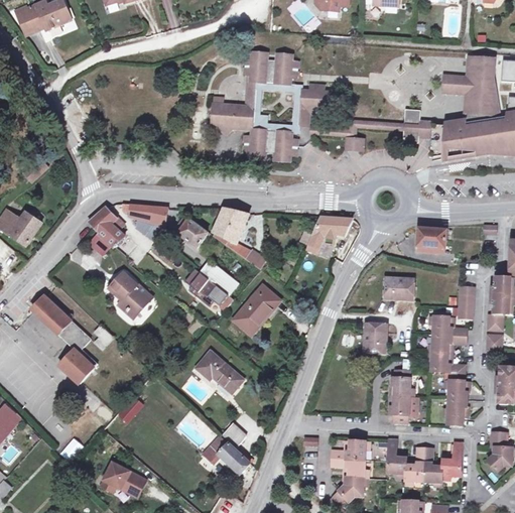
[(67,20),(61,8),(67,6),(63,0),(54,0),(47,3),(46,0),(43,0),(16,11),(23,26),(30,23),(33,31),(41,27),(39,24),(44,22),(46,29),(67,20)]
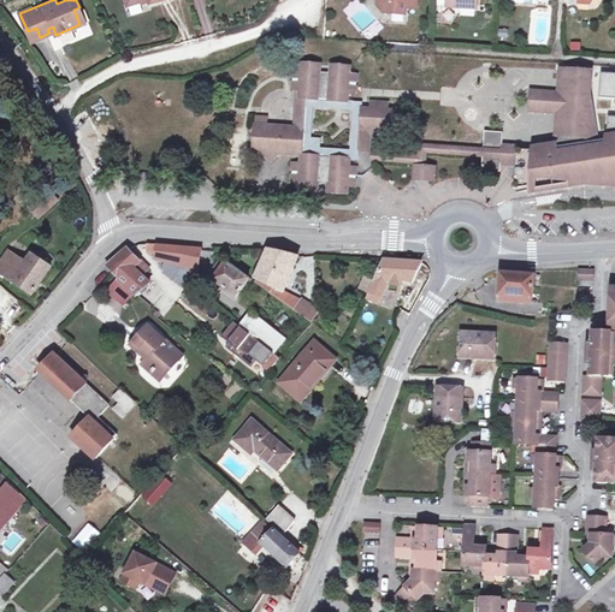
[(415,5),(415,0),(377,0),(377,3),(384,10),(404,11),(406,5),(415,5)]
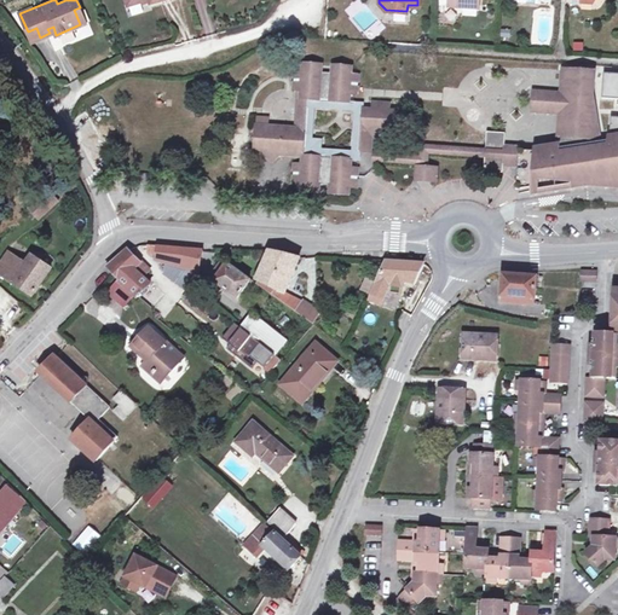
[(363,1),(348,12),(363,30),(377,18),(363,1)]
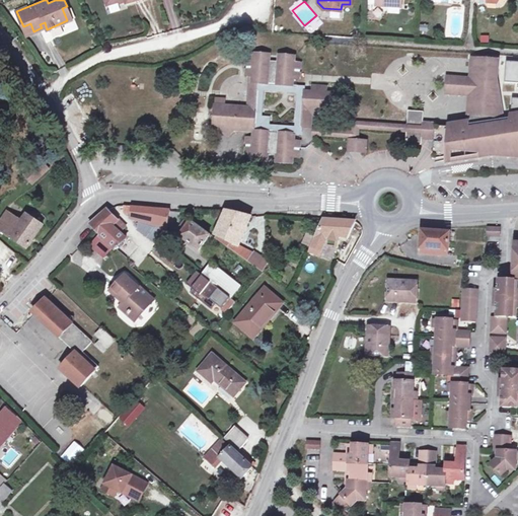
[(72,18),(67,6),(62,8),(67,20),(72,18)]
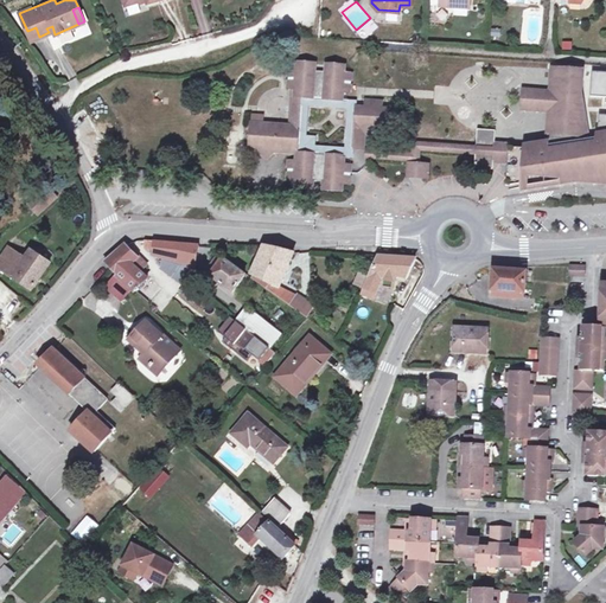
[(39,37),(36,27),(27,31),(31,40),(39,37)]
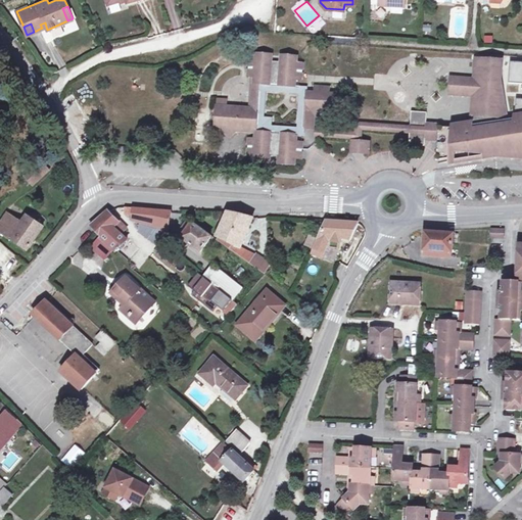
[(301,77),(302,60),(296,60),(296,54),(281,53),(280,59),(271,58),(271,52),(255,51),(254,57),(248,57),(247,74),(249,74),(258,74),(257,81),(265,82),(294,83),(295,77),(301,77)]
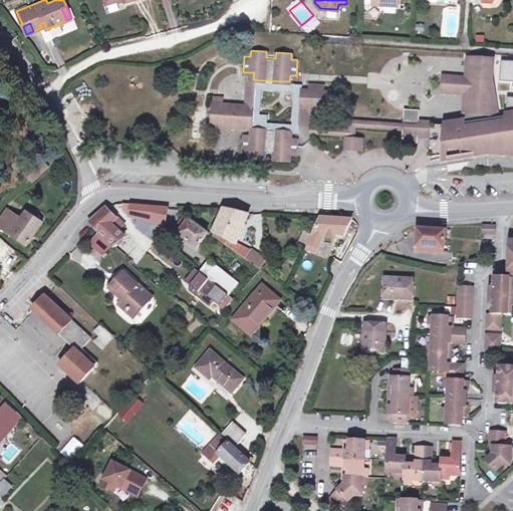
[(439,154),(439,157),(487,149),(487,143),(503,144),(502,151),(512,151),(512,112),(496,115),(491,78),(490,78),(491,56),(468,55),(467,73),(466,77),(468,77),(467,90),(465,89),(465,93),(463,119),(463,120),(447,122),(430,121),(429,137),(429,144),(428,155),(439,154)]
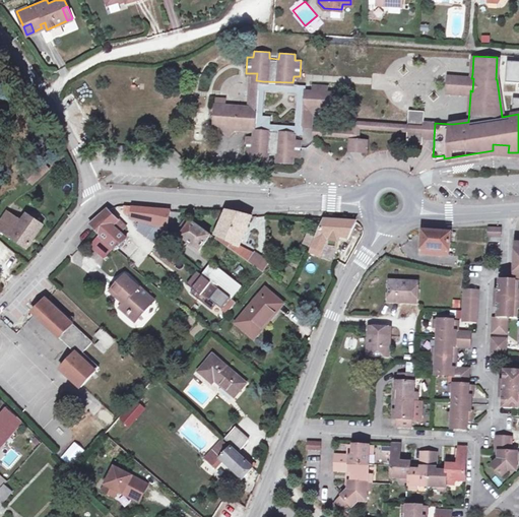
[(472,91),(473,78),(471,78),(472,74),(446,72),(445,92),(470,94),(470,90),(472,91)]
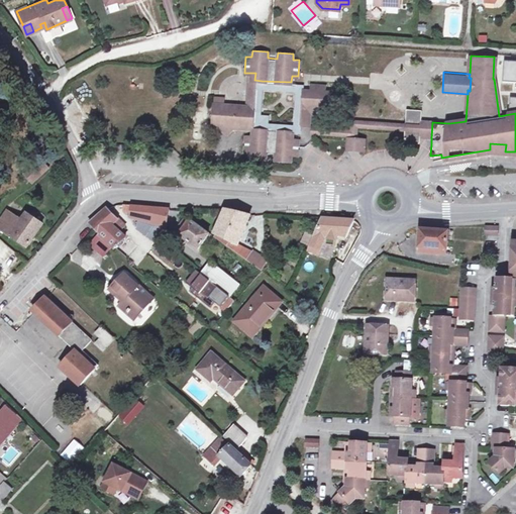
[(253,100),(254,80),(255,73),(246,73),(244,104),(247,104),(253,100)]
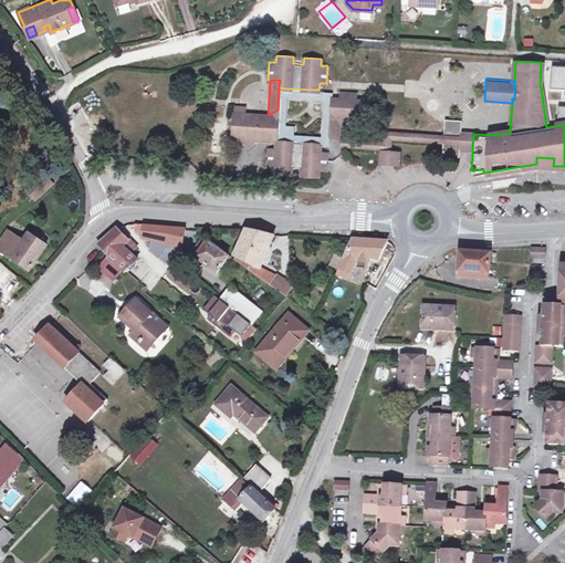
[(285,96),(286,89),(279,87),(278,110),(275,141),(297,142),(297,135),(292,135),(292,126),(283,125),(285,96)]
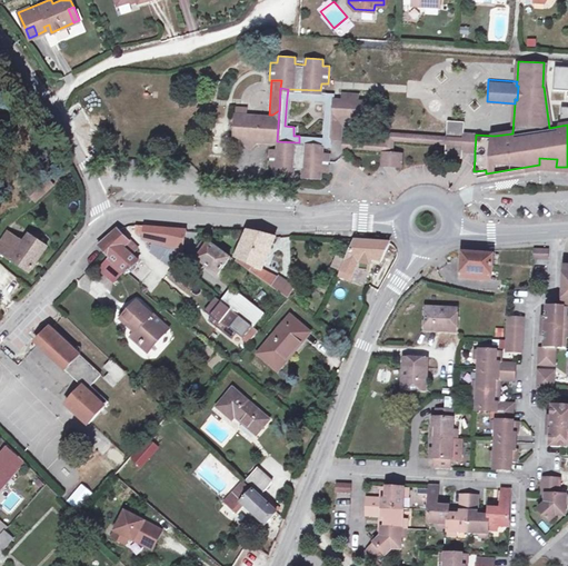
[(335,98),(335,91),(320,90),(288,89),(287,97),(326,99),(322,138),(299,136),(299,142),(322,144),(331,145),(331,136),(335,98)]
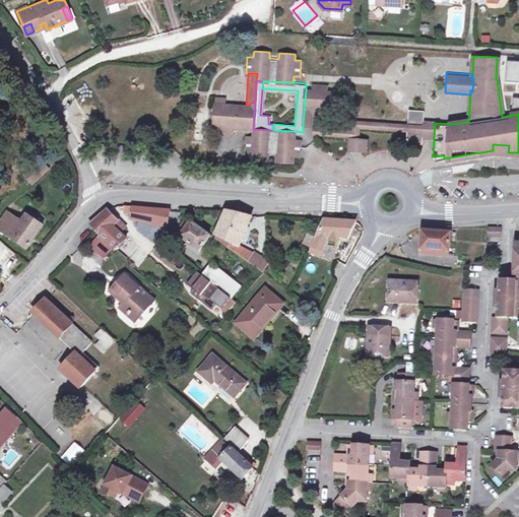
[(328,90),(328,82),(312,81),(311,89),(328,90)]
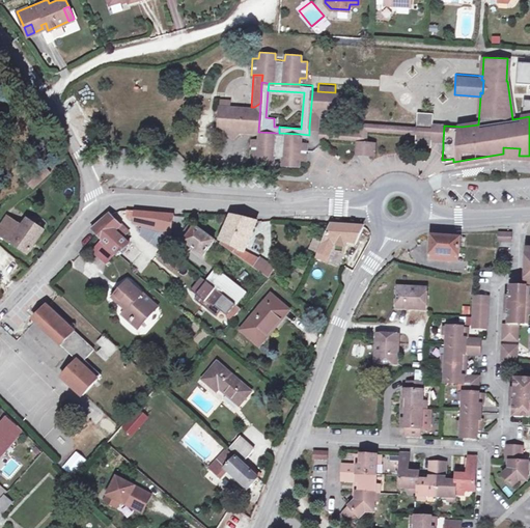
[(312,91),(309,127),(317,128),(318,114),(332,115),(333,109),(339,109),(340,92),(335,92),(317,91),(312,91)]
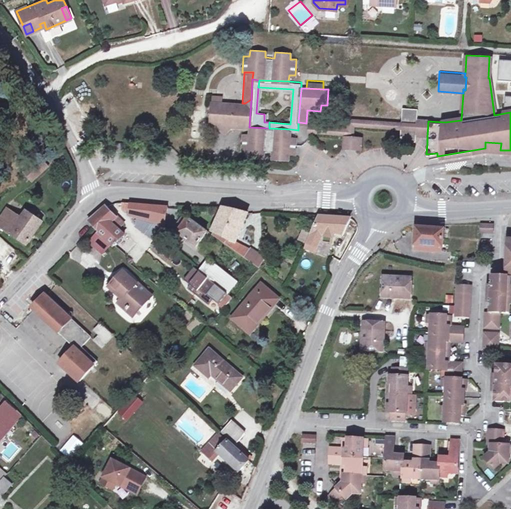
[(249,127),(251,99),(245,103),(242,103),(221,102),(212,101),(211,108),(206,112),(210,117),(210,124),(218,124),(224,131),(231,125),(249,127)]
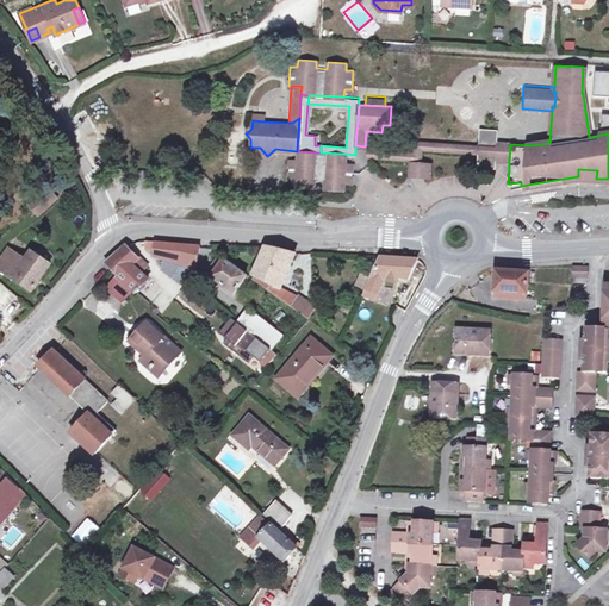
[(479,127),(478,143),(478,145),(496,147),(497,139),(498,129),(479,127)]
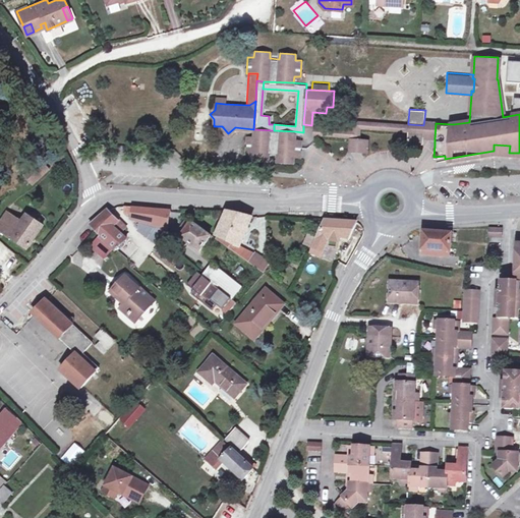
[(407,131),(407,129),(408,124),(408,122),(353,118),(352,128),(312,125),(312,134),(348,136),(348,151),(368,152),(369,138),(360,137),(361,127),(407,131)]
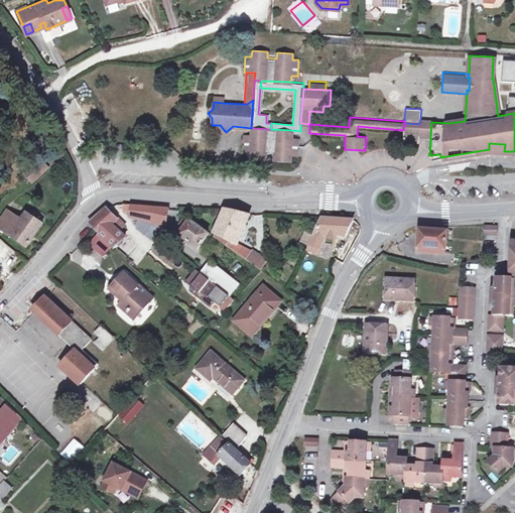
[(420,118),(419,124),(419,129),(419,136),(424,137),(430,137),(431,122),(432,119),(420,118)]
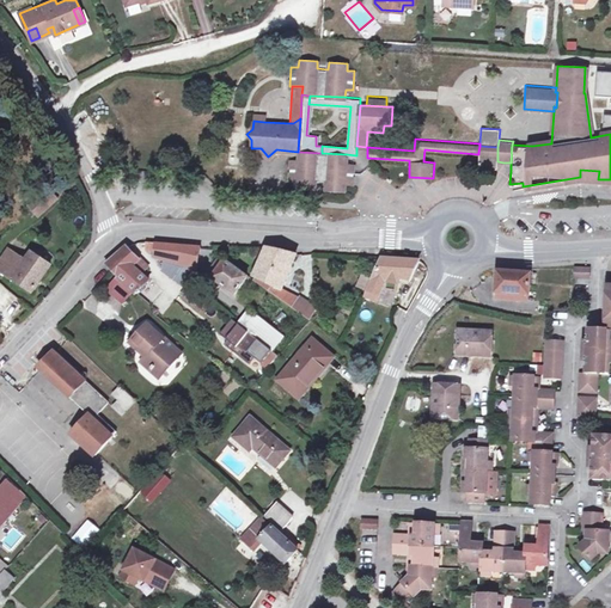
[(352,182),(354,164),(346,163),(347,154),(322,153),(298,152),(298,159),(291,159),(289,178),(297,178),(295,185),(315,186),(315,179),(327,180),(325,188),(344,189),(344,182),(352,182)]
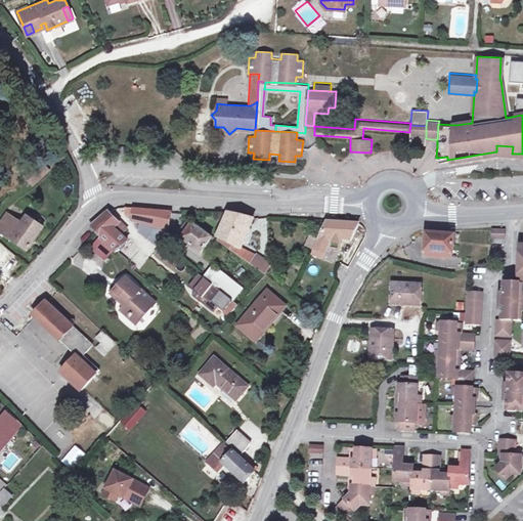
[(409,130),(409,132),(408,146),(425,143),(426,138),(426,131),(409,130)]
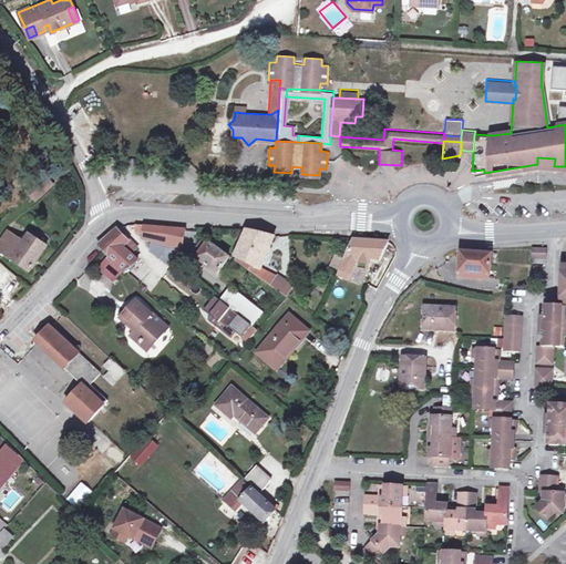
[(27,188),(34,197),(43,188),(37,180),(27,188)]
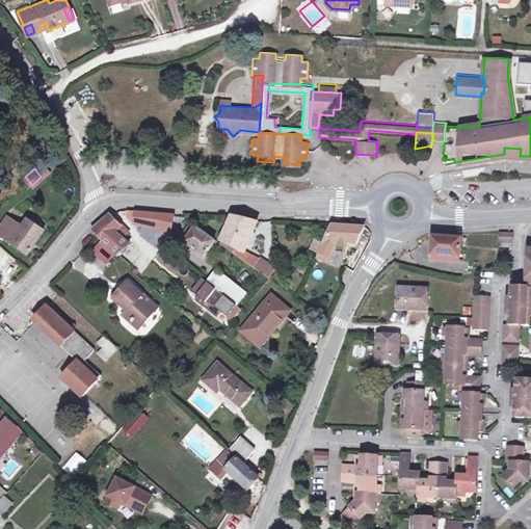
[(41,177),(32,185),(34,186),(43,178),(41,177)]
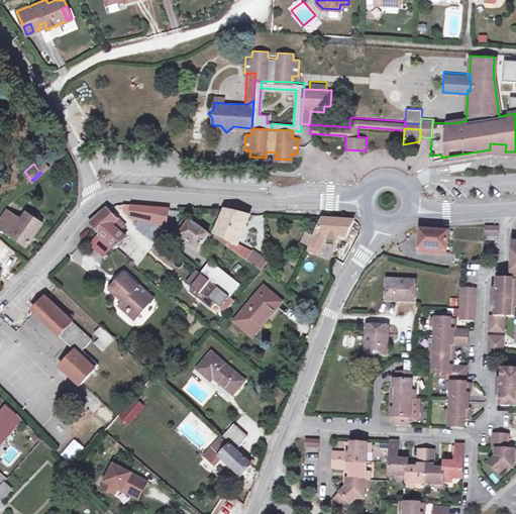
[(130,215),(139,218),(157,224),(165,227),(167,206),(129,203),(129,210),(129,212),(130,213),(130,215)]
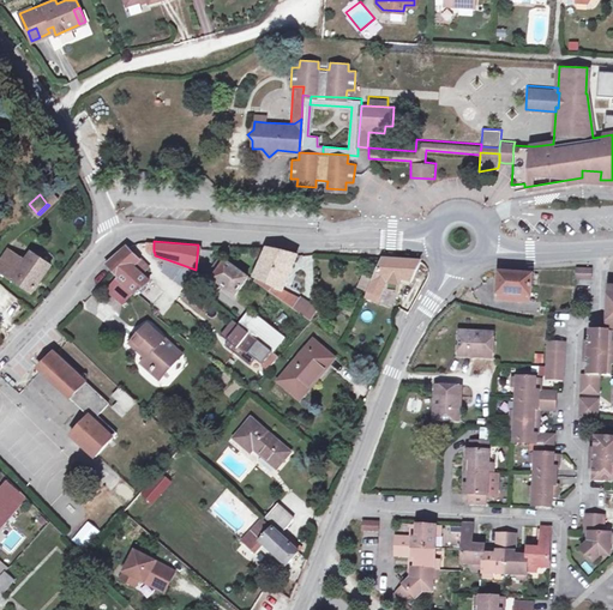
[(126,245),(106,263),(112,270),(118,276),(121,278),(133,288),(137,290),(149,279),(140,272),(146,265),(126,245)]
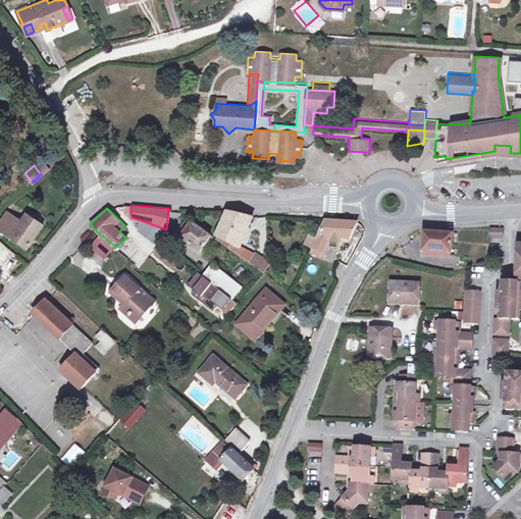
[(218,235),(216,238),(263,271),(270,260),(256,250),(255,252),(240,246),(252,215),(226,209),(215,234),(218,235)]
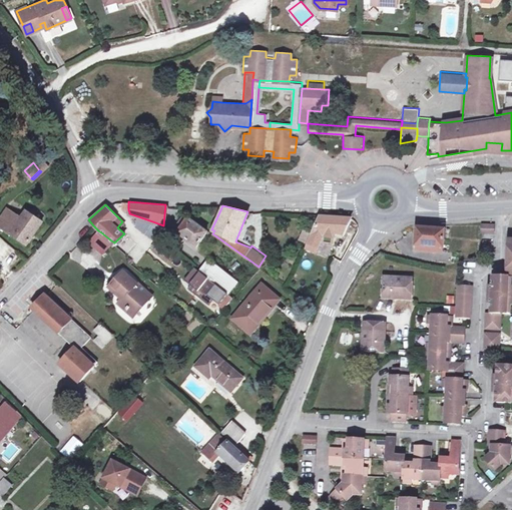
[(0,225),(26,243),(42,220),(26,209),(21,216),(7,206),(0,215),(0,225)]
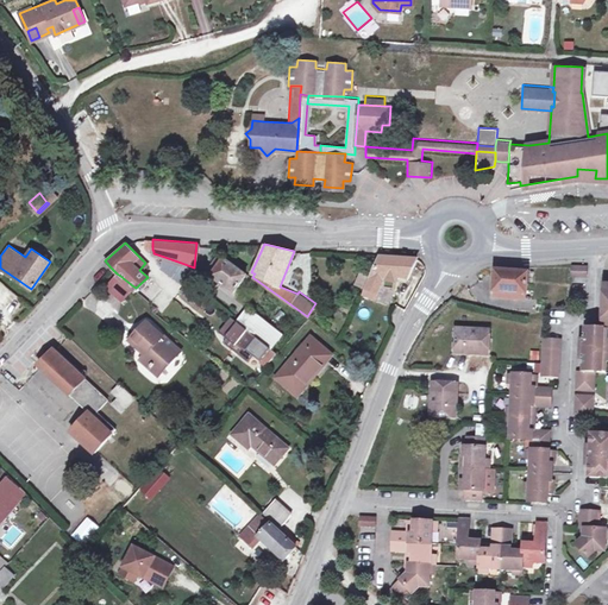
[(217,265),(211,273),(233,290),(245,273),(223,257),(221,258),(217,254),(212,262),(217,265)]
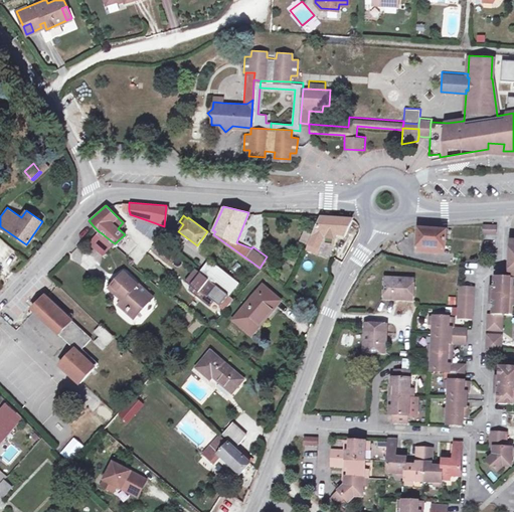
[(308,242),(306,246),(316,251),(321,240),(333,242),(335,232),(344,234),(352,217),(320,215),(313,231),(308,242)]
